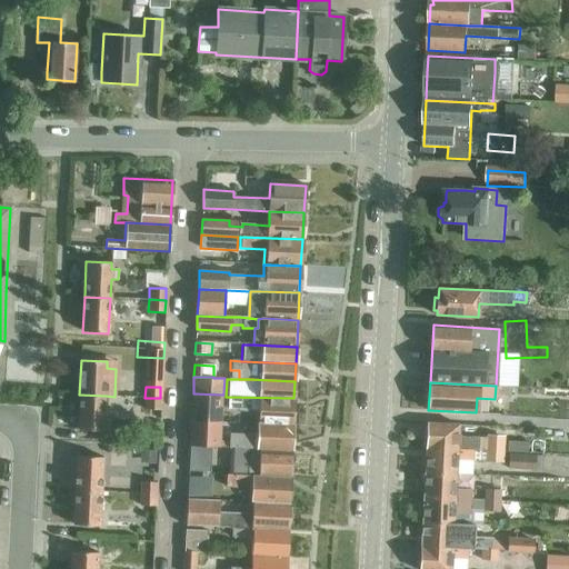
[(221,395),(193,393),(191,419),(219,421),(221,395)]
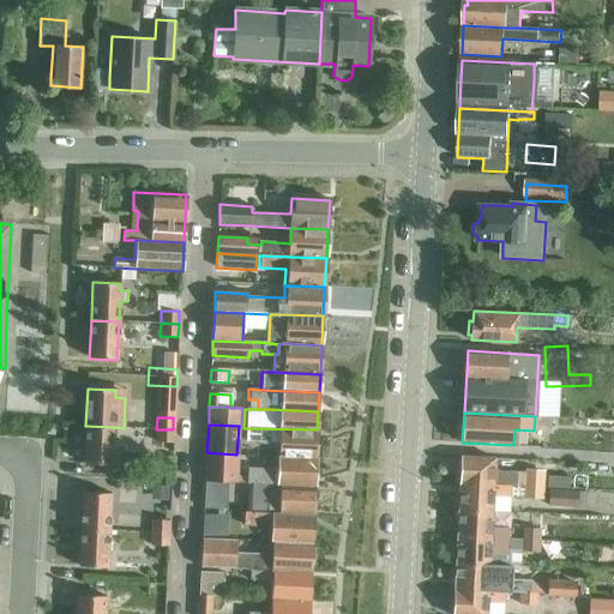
[(114,427),(85,426),(84,464),(112,465),(114,427)]
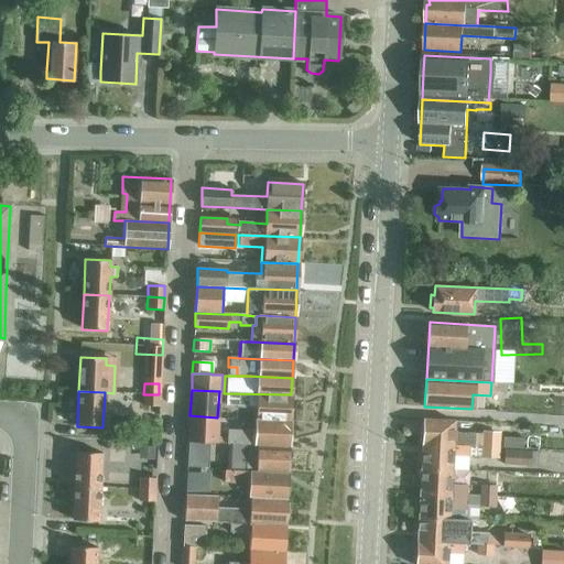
[(257,407),(256,419),(290,421),(291,394),(226,393),(226,405),(257,407)]
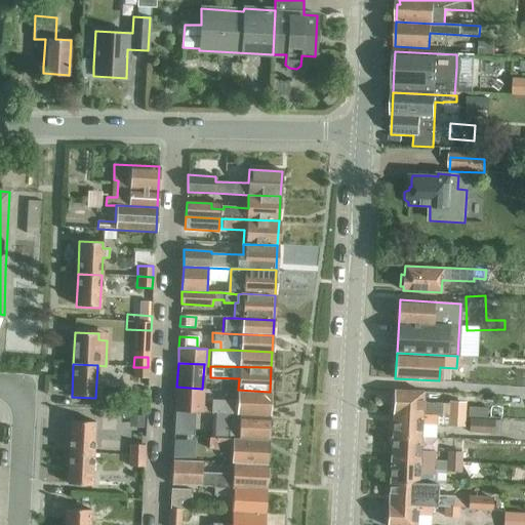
[(148,367),(133,367),(133,377),(147,378),(148,367)]
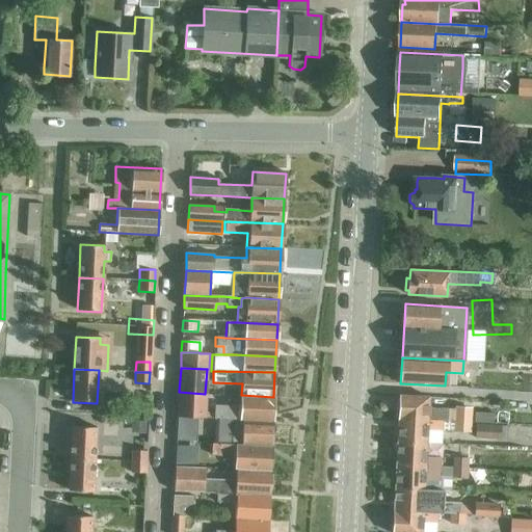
[(178,416),(205,417),(206,394),(205,394),(179,392),(178,416)]
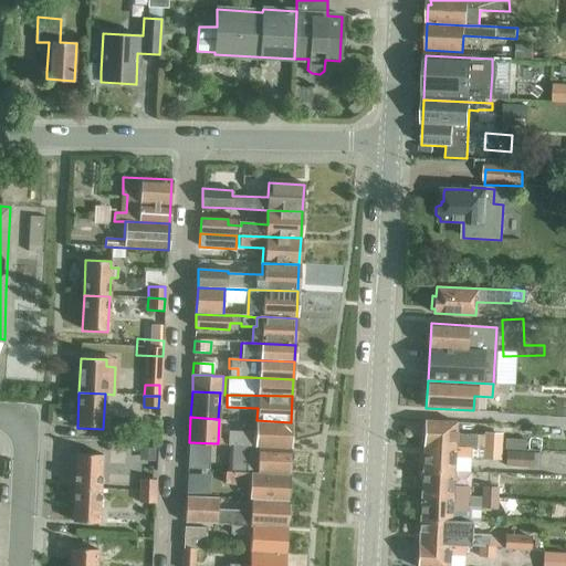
[(228,446),(250,447),(290,449),(291,422),(257,420),(255,432),(228,431),(228,446)]
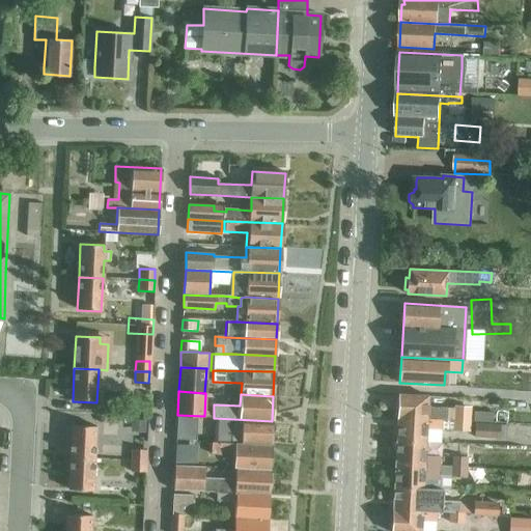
[(399,394),(397,418),(443,421),(453,421),(468,422),(469,413),(469,410),(455,409),(443,409),(427,408),(427,396),(399,394)]
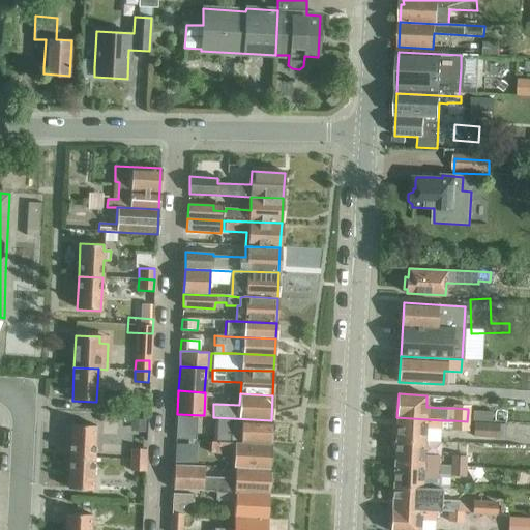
[(473,411),(472,421),(474,421),(490,422),(491,413),(473,411)]
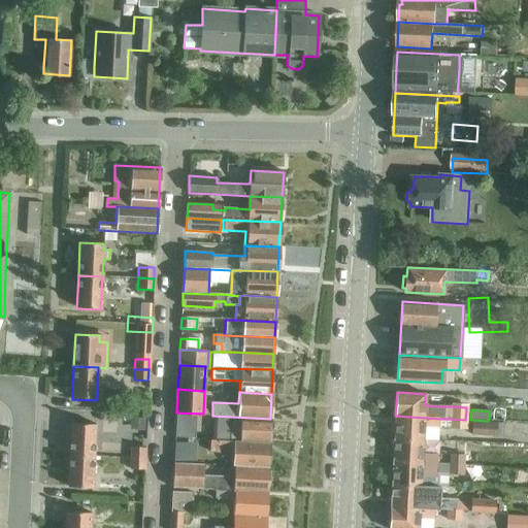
[(176,413),(175,436),(194,437),(195,414),(176,413)]
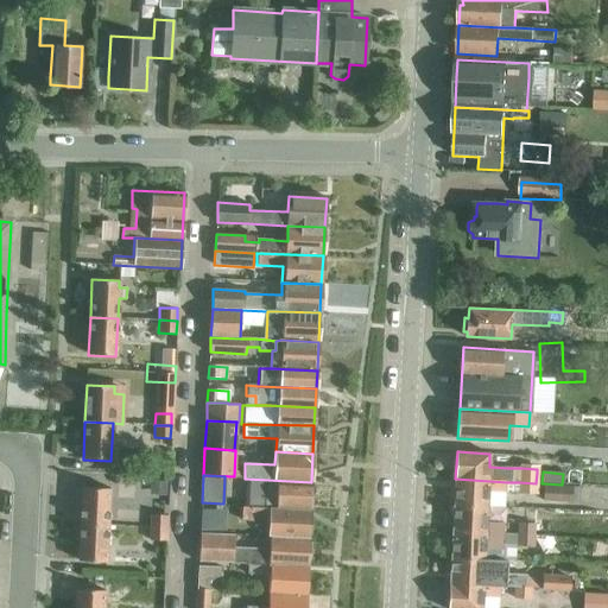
[(504,493),(536,495),(536,483),(519,482),(455,479),(454,505),(502,507),(504,493)]
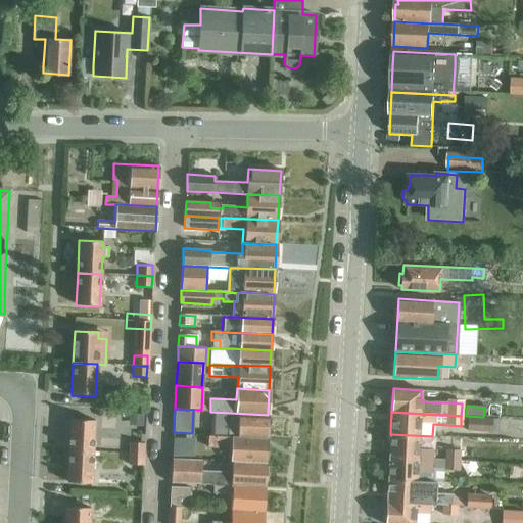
[(231,413),(230,437),(267,438),(268,415),(231,413)]
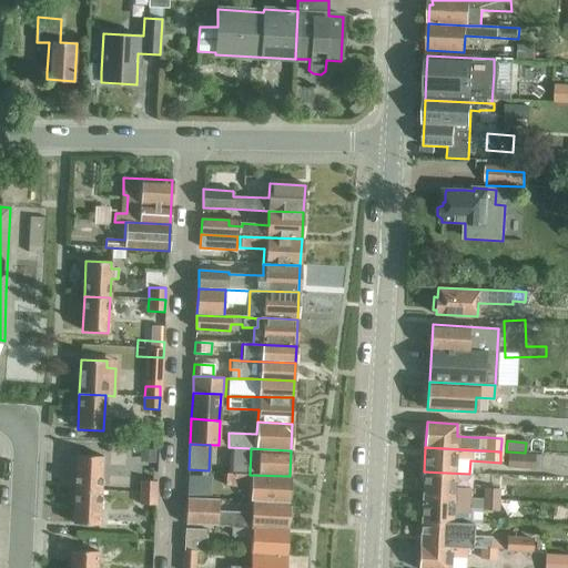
[(508,452),(508,468),(540,469),(541,453),(525,453),(508,452)]
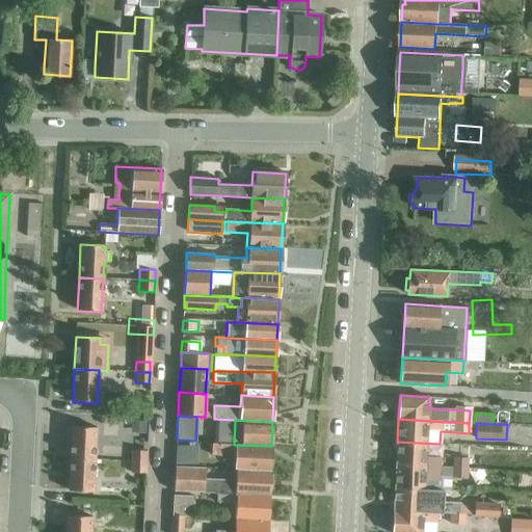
[(71,428),(70,458),(95,459),(96,429),(71,428)]
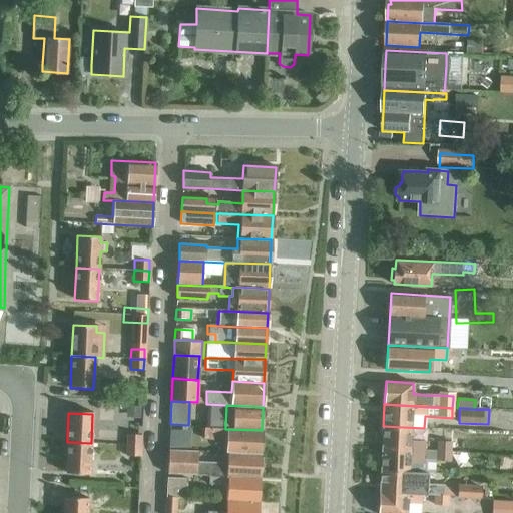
[(383,426),(382,448),(423,450),(424,428),(383,426)]
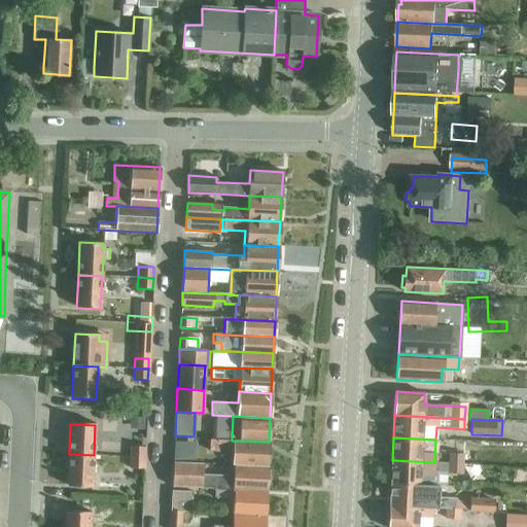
[(232,465),(234,465),(267,466),(269,442),(232,441),(210,440),(209,451),(233,452),(232,465)]
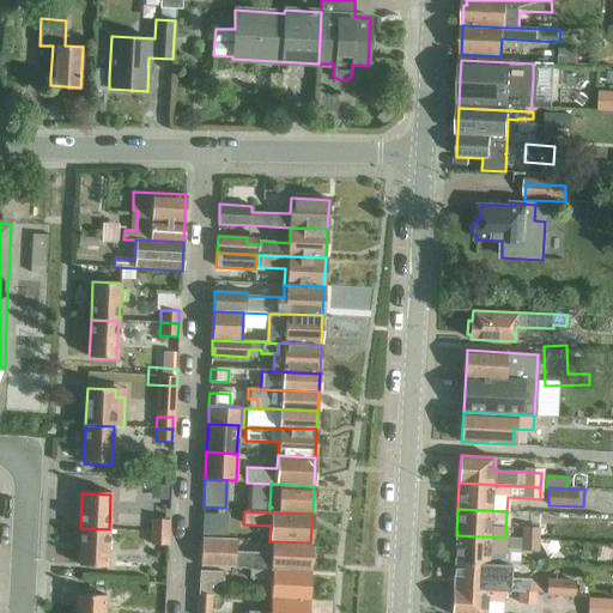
[(216,514),(202,514),(202,538),(214,539),(216,514)]
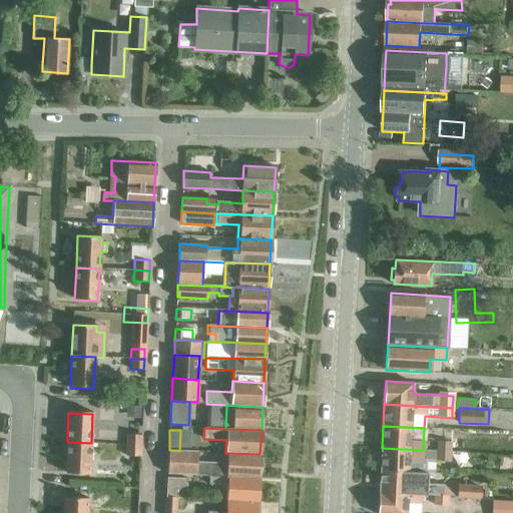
[(126,435),(126,445),(140,446),(141,436),(126,435)]
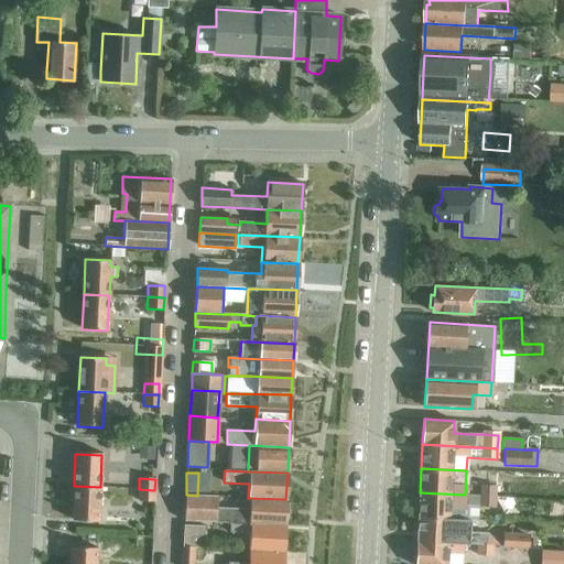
[(100,487),(74,486),(72,521),(98,522),(100,487)]
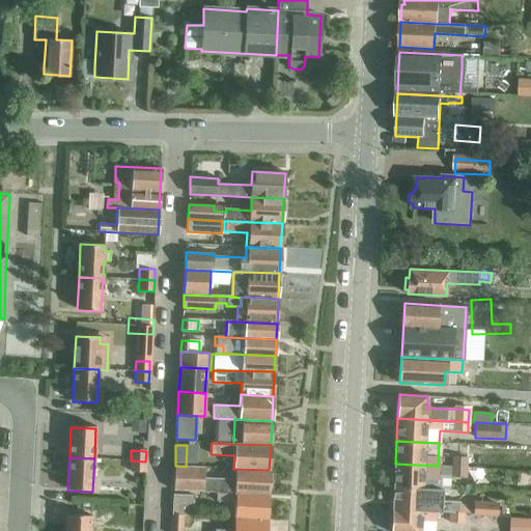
[(452,457),(451,467),(467,468),(467,457),(452,457)]
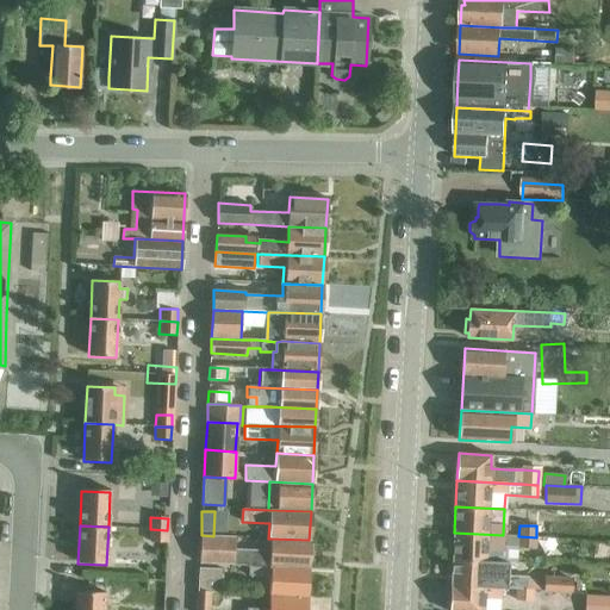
[(167,530),(150,529),(149,542),(167,542),(167,530)]
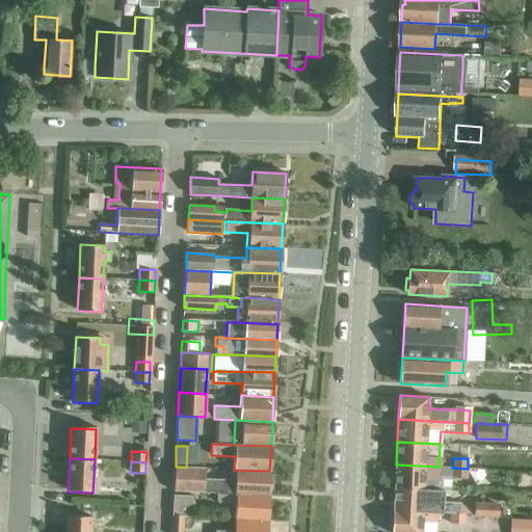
[(396,464),(395,487),(424,489),(424,477),(437,477),(439,467),(396,464)]
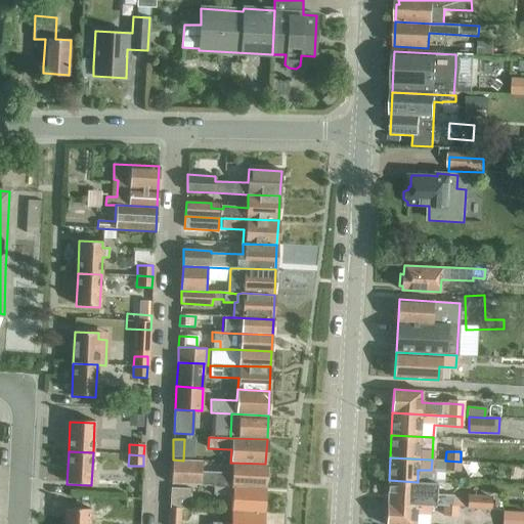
[(171,483),(213,486),(264,488),(265,464),(232,463),(231,479),(227,479),(227,474),(202,472),(202,462),(183,461),(173,460),(171,483)]
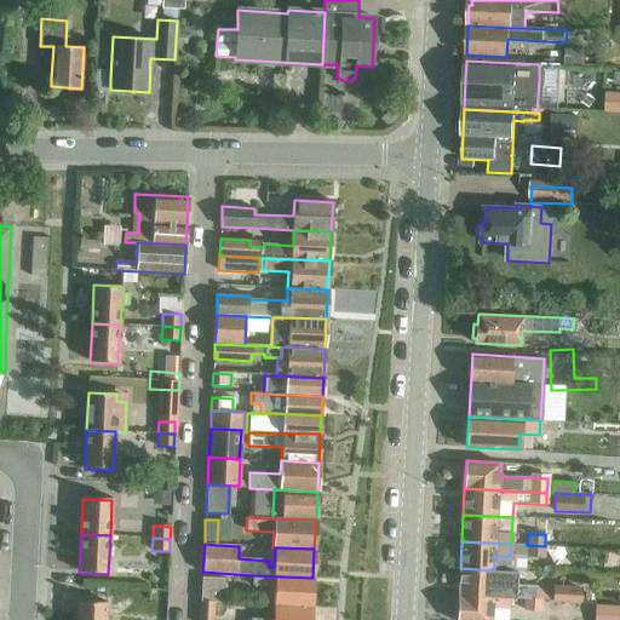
[(527,545),(527,556),(544,557),(545,546),(527,545)]
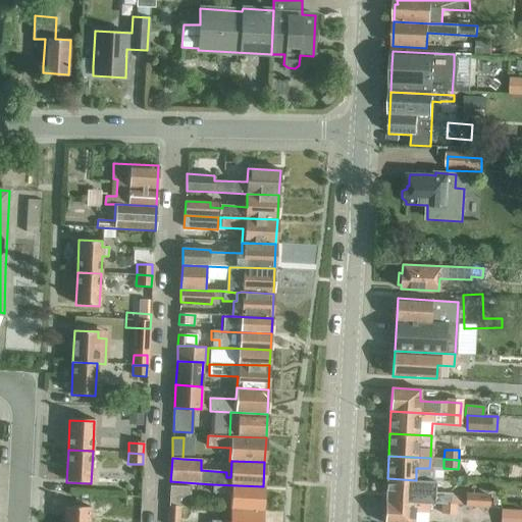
[(387,478),(386,501),(428,504),(452,504),(452,492),(434,491),(435,481),(416,480),(387,478)]
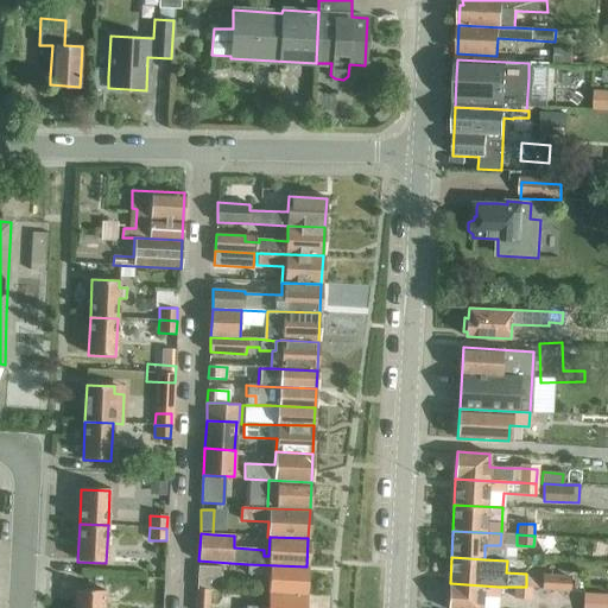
[(267,576),(267,593),(305,595),(306,567),(247,564),(247,575),(267,576)]
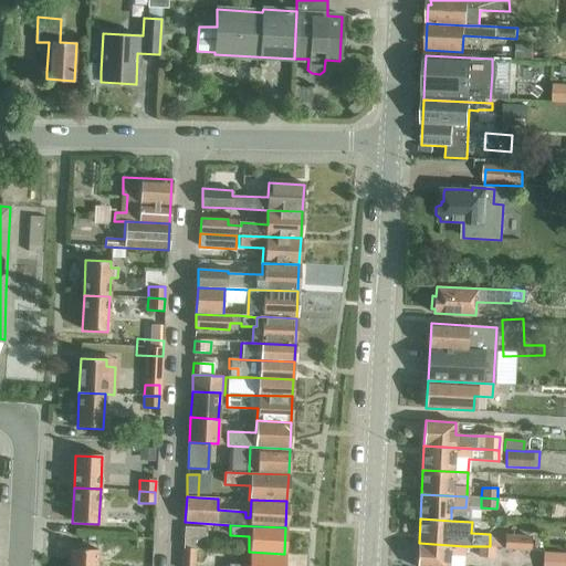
[(185,526),(182,548),(194,548),(206,549),(207,528),(185,526)]
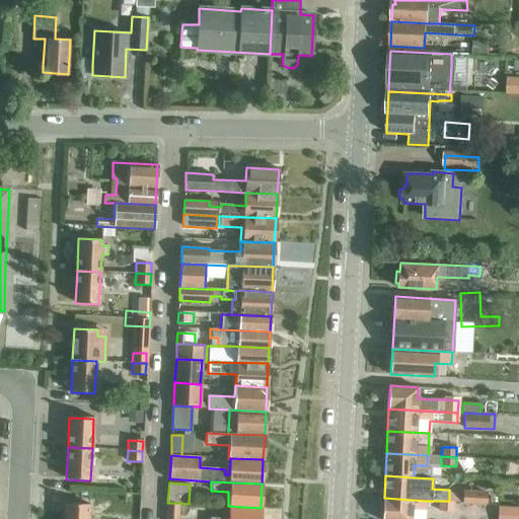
[(462,492),(462,502),(487,504),(488,493),(462,492)]
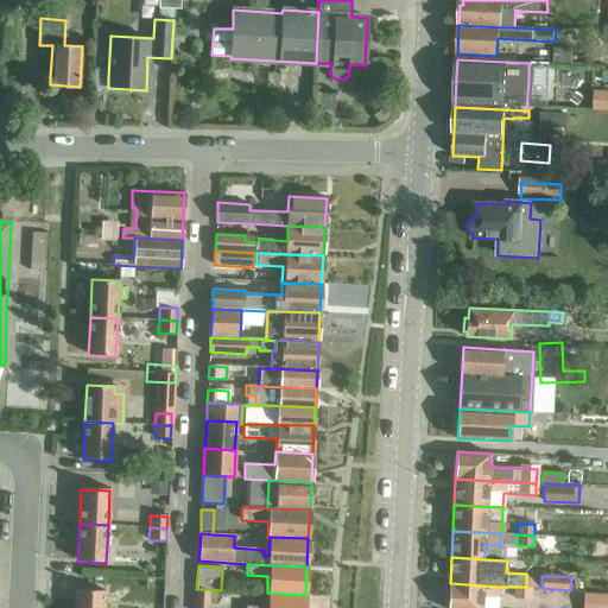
[(499,587),(450,583),(448,607),(481,607),(482,597),(498,597),(499,587)]
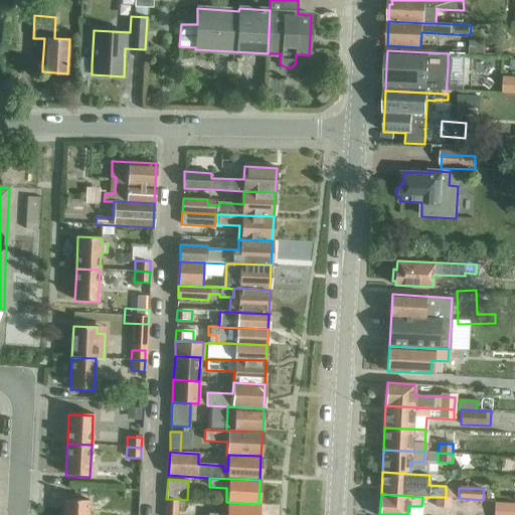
[(436,497),(435,507),(450,507),(450,498),(436,497)]
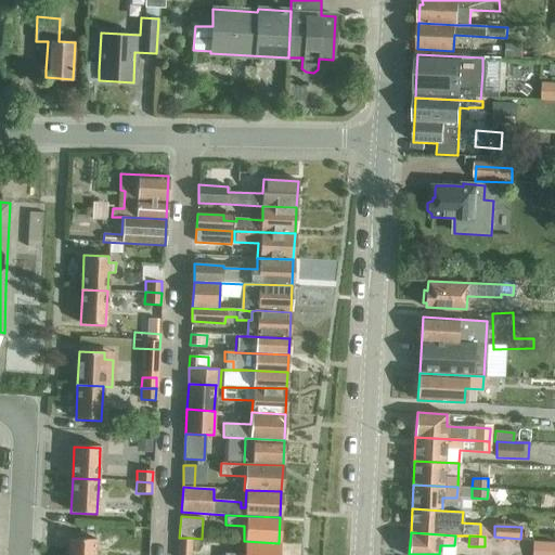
[(189,554),(190,538),(179,538),(178,554),(189,554)]
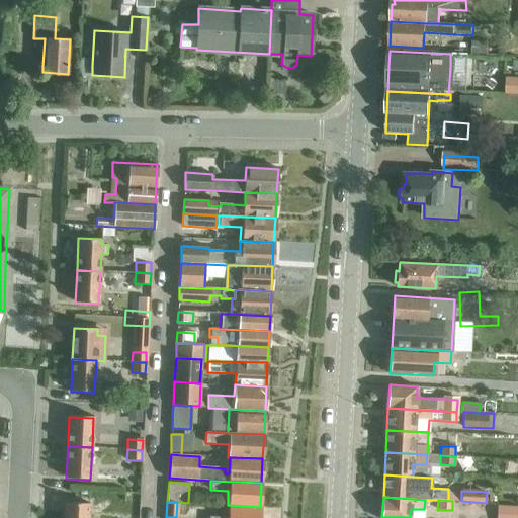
[(66,503),(64,517),(87,517),(89,504),(66,503)]
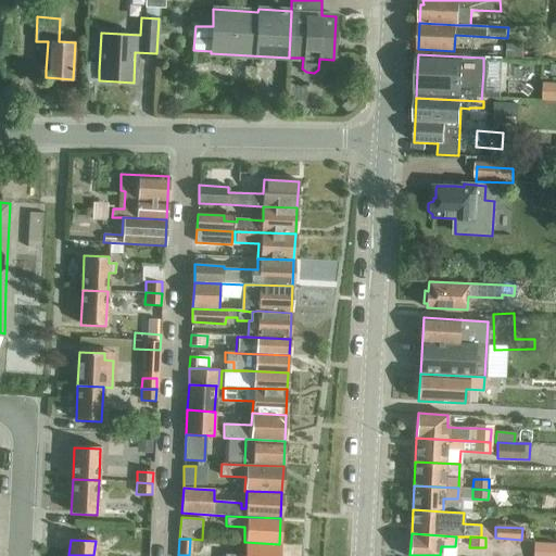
[(223,555),(278,555),(279,544),(244,542),(243,555),(224,554),(223,555)]
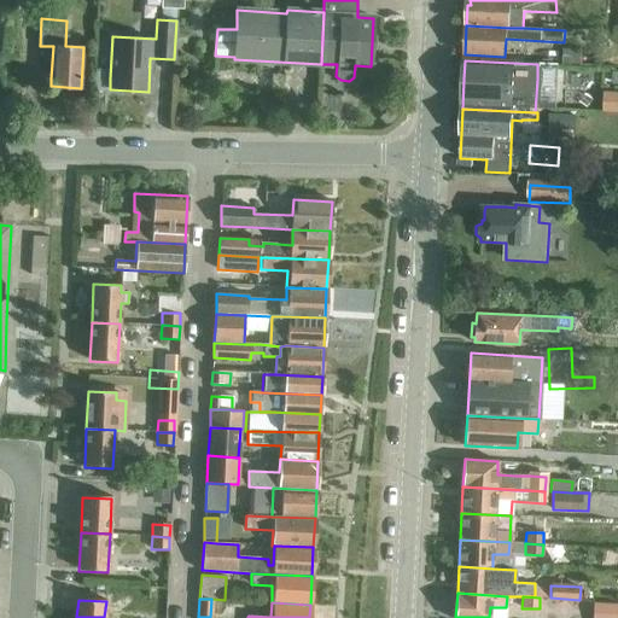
[(617,617),(617,604),(593,602),(592,617),(617,617)]
